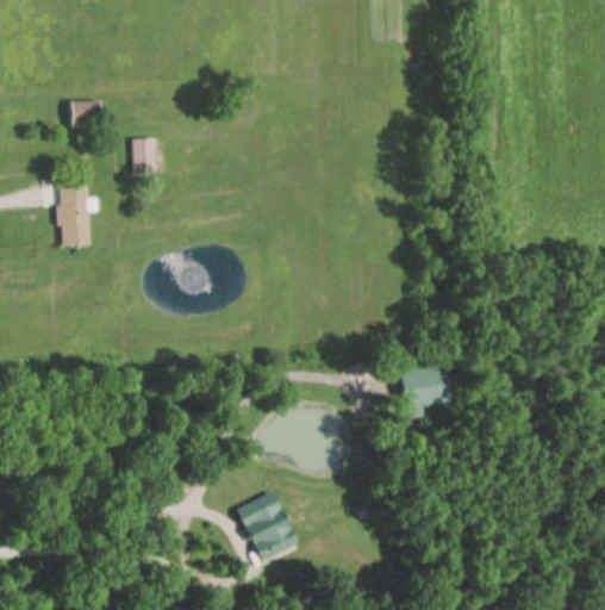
[(70,101),(70,130),(101,130),(101,101),(70,101)]
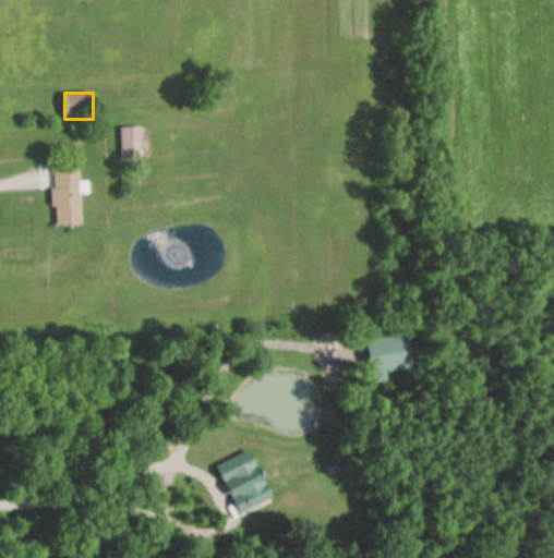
[(123,128),(123,160),(143,160),(143,128),(123,128)]
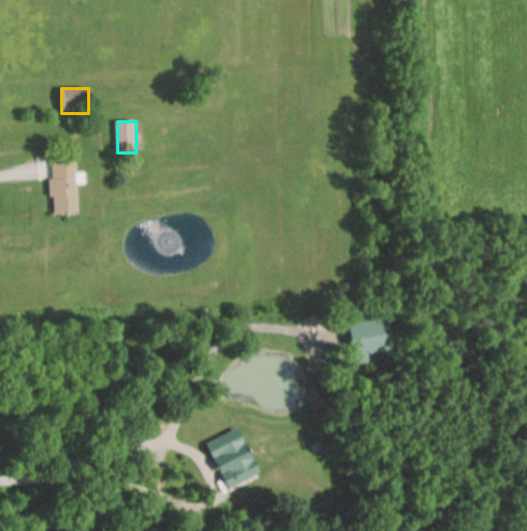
[(78,215),(78,163),(52,163),(52,215),(78,215)]
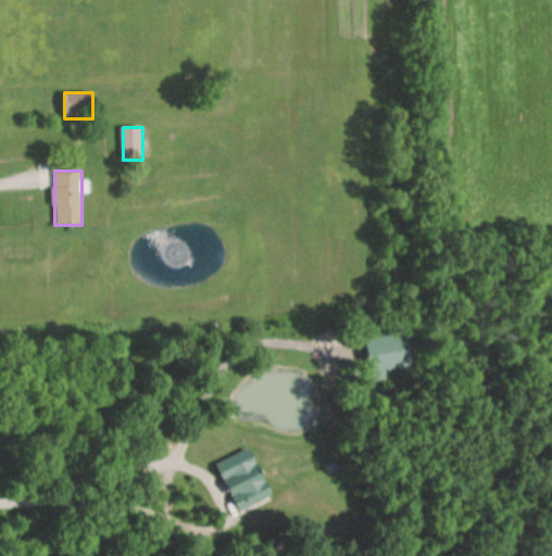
[(406,333),(366,339),(372,379),(386,377),(385,369),(411,366),(406,333)]
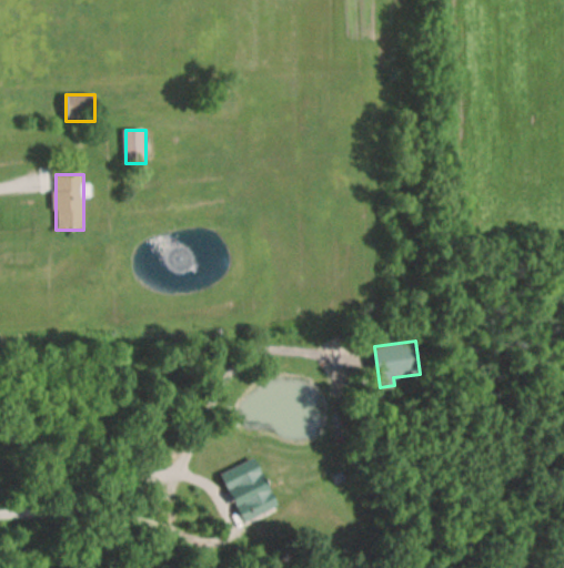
[(278,508),(257,458),(220,474),(229,494),(235,490),(242,505),(237,507),(243,521),(278,508)]
